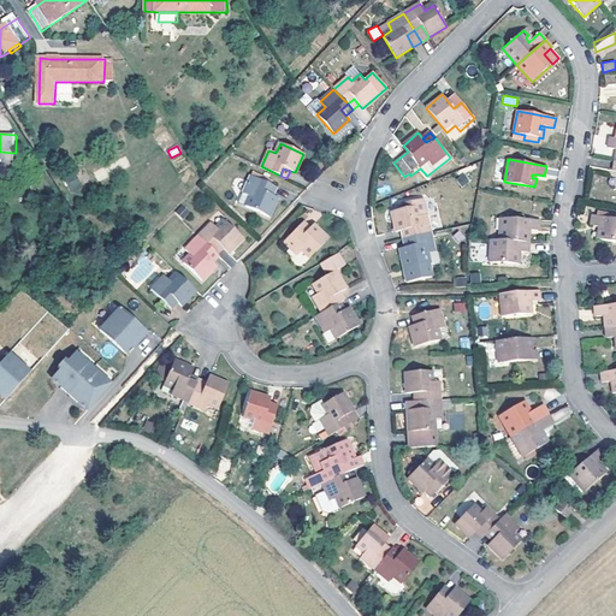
[(81,185),(76,176),(67,181),(72,190),(81,185)]
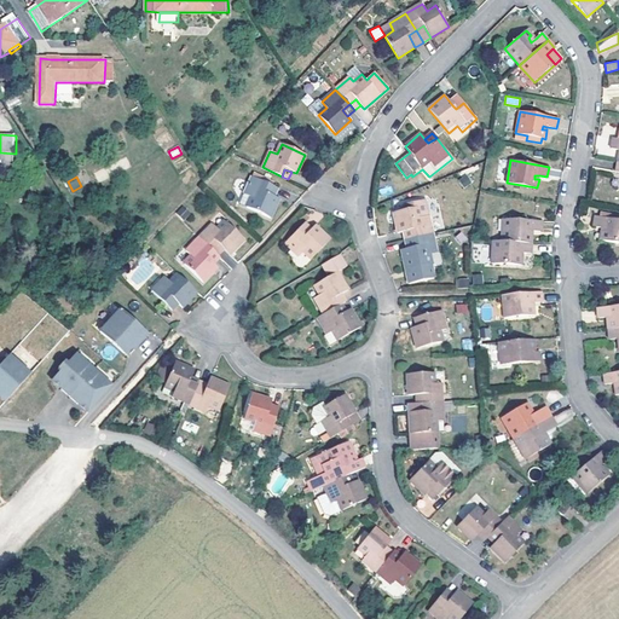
[(272,185),(253,177),(239,203),(271,218),(279,200),(276,197),(267,194),(272,185)]
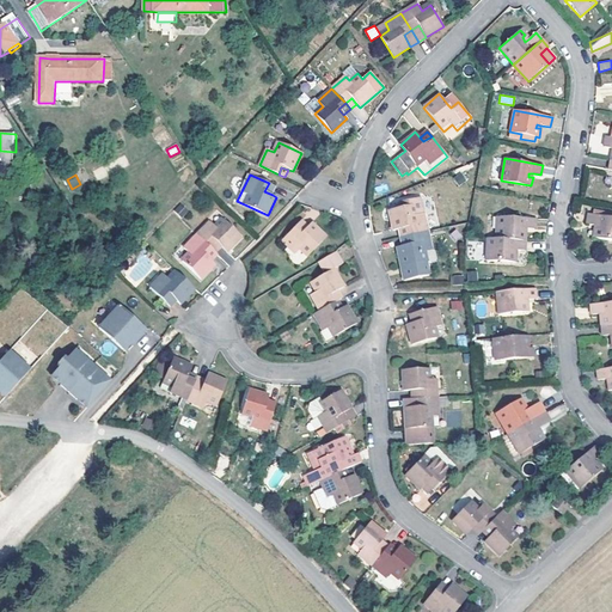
[(276,187),(269,183),(264,191),(273,195),(276,187)]
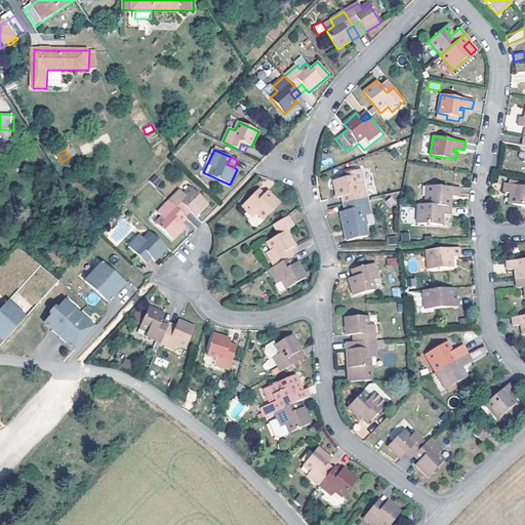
[(346,196),(348,203),(367,199),(361,168),(341,173),(342,178),(333,179),(337,197),(342,196),(346,196)]
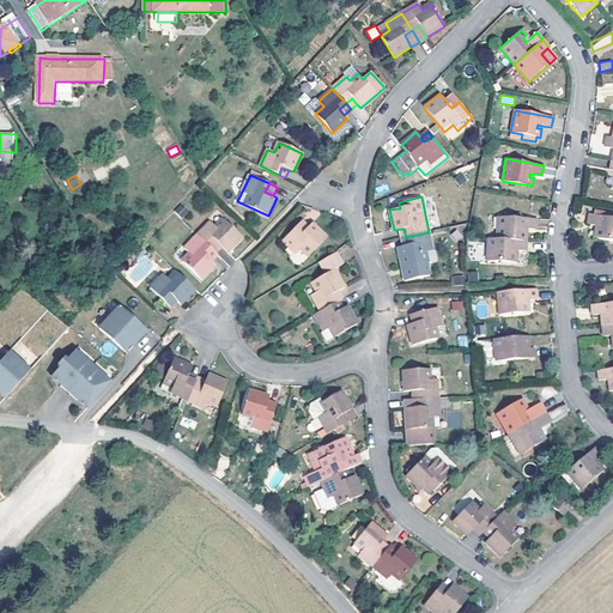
[(174,211),(183,218),(188,211),(180,204),(174,211)]
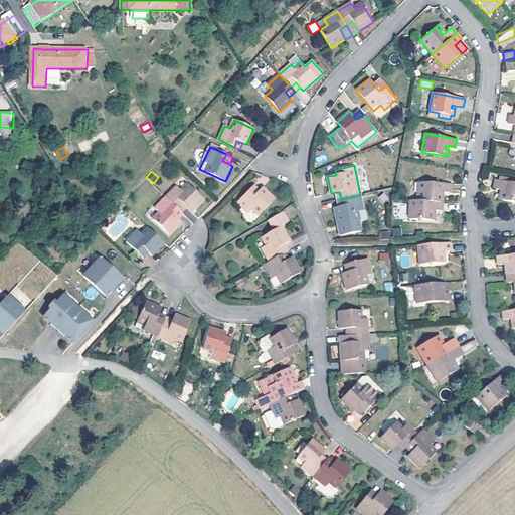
[(514,182),(503,181),(495,179),(494,188),(501,189),(505,190),(505,193),(500,193),(500,199),(514,202),(514,182)]
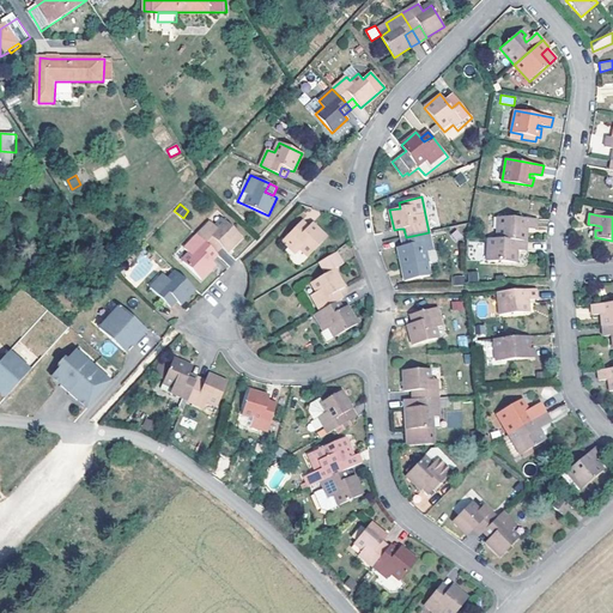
[(498,238),(522,240),(527,240),(526,232),(522,232),(522,228),(527,228),(535,229),(535,218),(498,217),(498,238)]
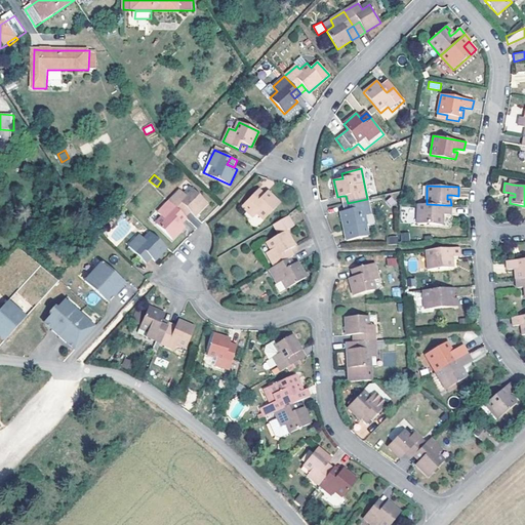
[(182,213),(185,216),(190,211),(195,216),(207,203),(191,188),(185,195),(180,190),(169,201),(182,213)]
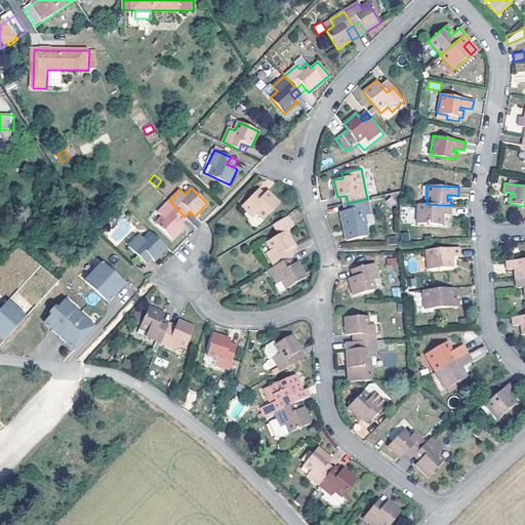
[(258,189),(254,193),(259,198),(264,194),(258,189)]
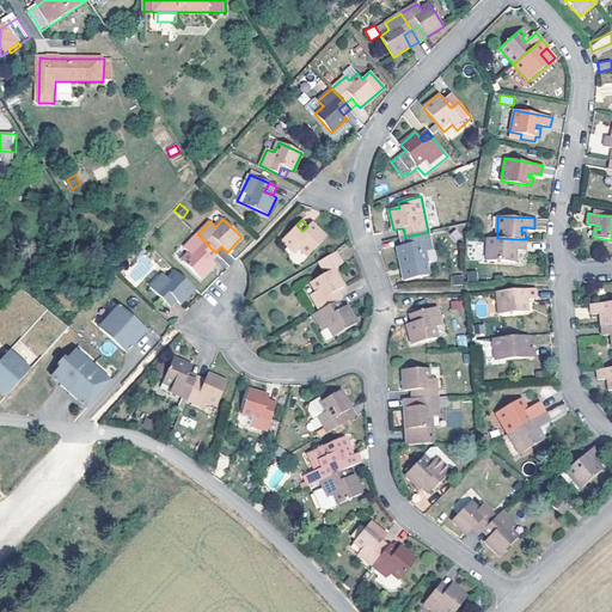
[(297,225),(281,240),(295,254),(301,248),(308,255),(325,237),(312,222),(307,226),(303,231),(297,225)]
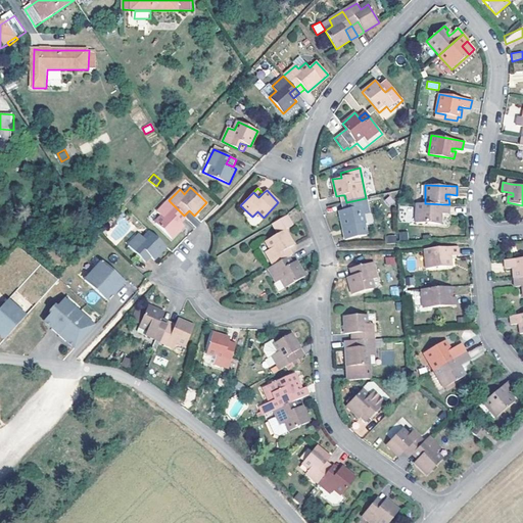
[(369,212),(366,198),(346,202),(347,209),(344,210),(339,211),(343,228),(344,228),(345,232),(344,233),(345,239),(367,234),(365,226),(373,224),(371,212),(369,212)]
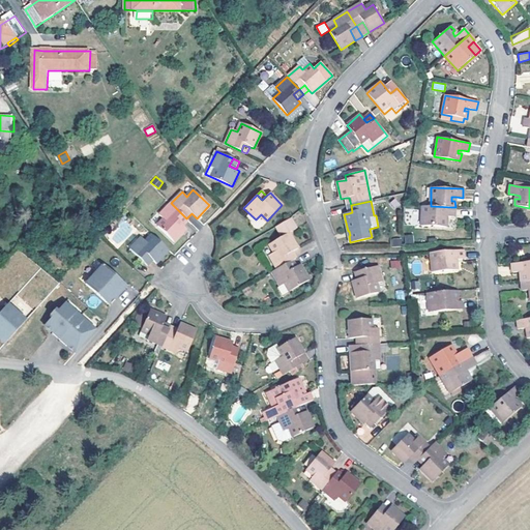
[(178,221),(183,215),(171,203),(159,214),(165,219),(158,226),(174,241),(186,229),(183,226),(178,221)]
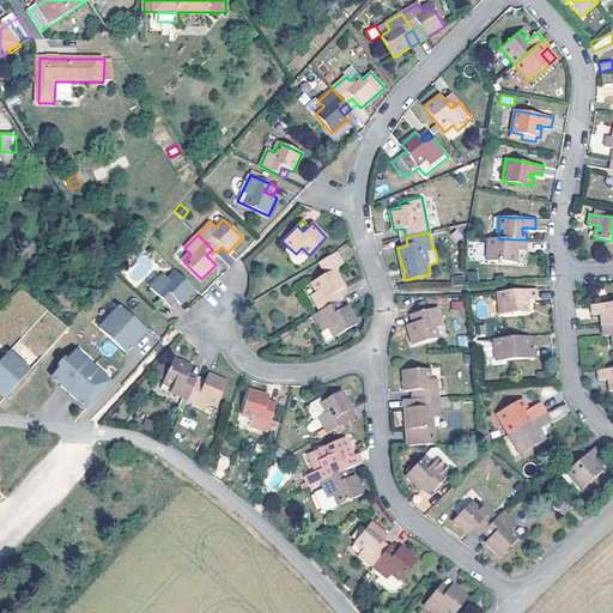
[(498,238),(487,238),(487,261),(516,262),(517,250),(526,250),(526,243),(522,243),(522,240),(498,238)]
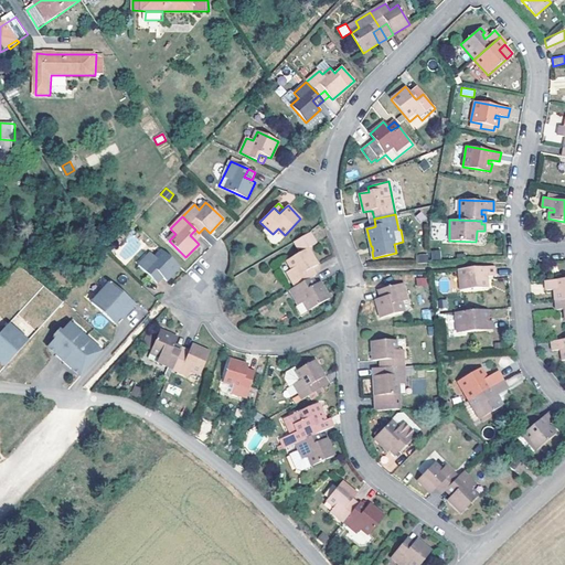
[(201,234),(199,233),(195,230),(190,235),(195,241),(201,234)]
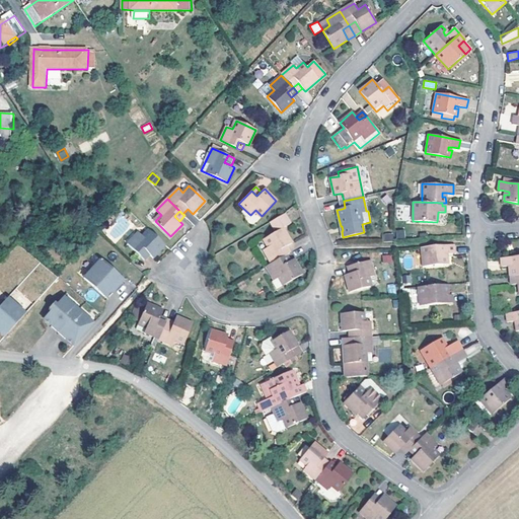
[(285,213),(270,222),(275,229),(278,228),(279,230),(264,239),(268,247),(264,250),(272,264),(281,258),(286,255),(282,248),(286,246),(292,243),(283,228),(290,224),(285,213)]
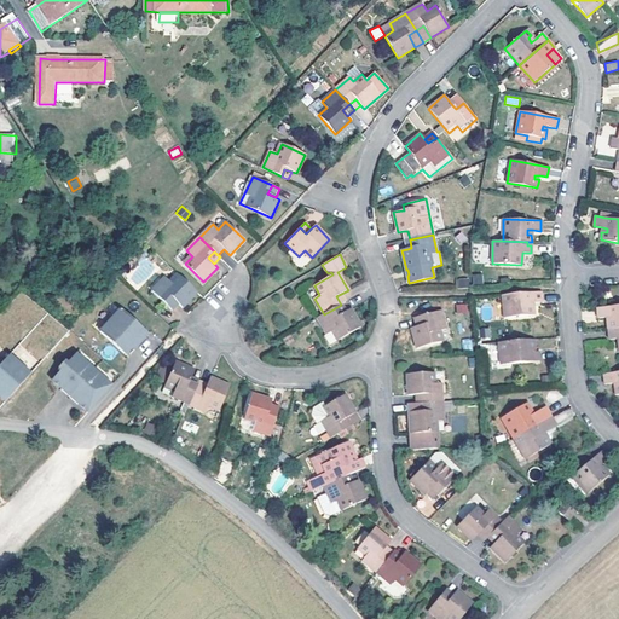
[(183,308),(197,293),(179,275),(171,283),(165,277),(151,291),(167,306),(173,299),(179,304),(183,308)]
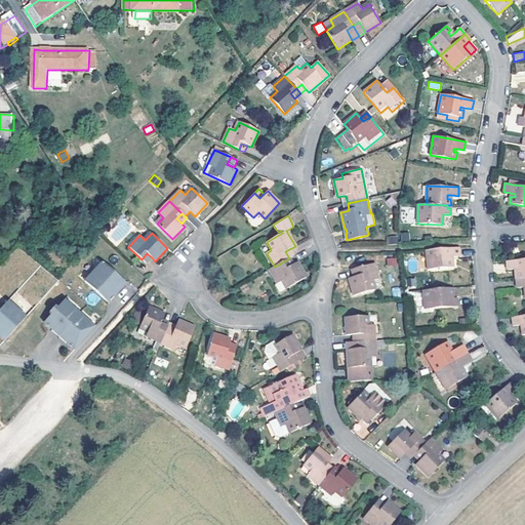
[(459,256),(458,246),(427,250),(428,270),(453,268),(452,256),(459,256)]
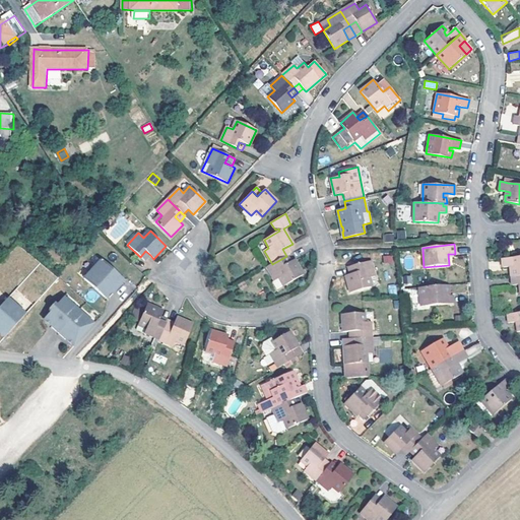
[(145,251),(140,257),(145,261),(150,255),(145,251)]
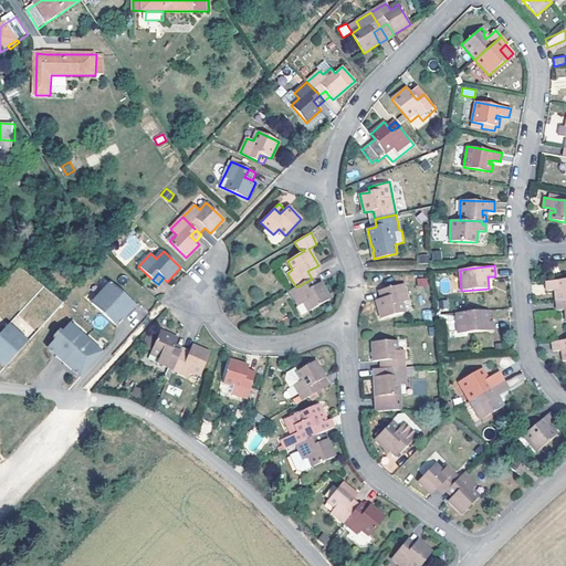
[(318,283),(314,276),(312,279),(306,282),(310,289),(318,283)]
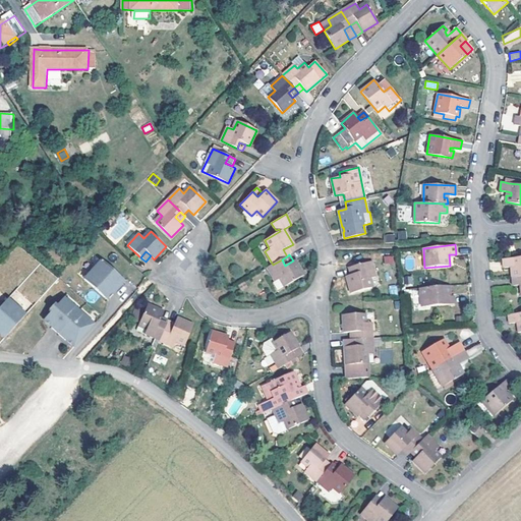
[(394,264),(394,255),(384,255),(384,264),(394,264)]
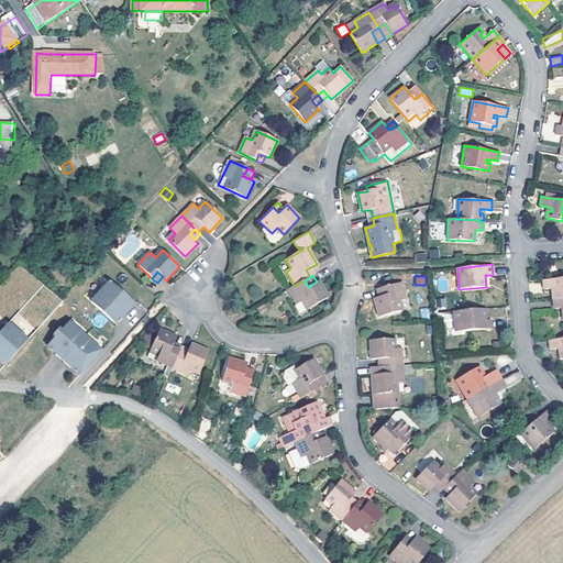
[(553,293),(553,300),(562,298),(562,277),(543,279),(544,289),(552,288),(556,288),(558,291),(553,293)]
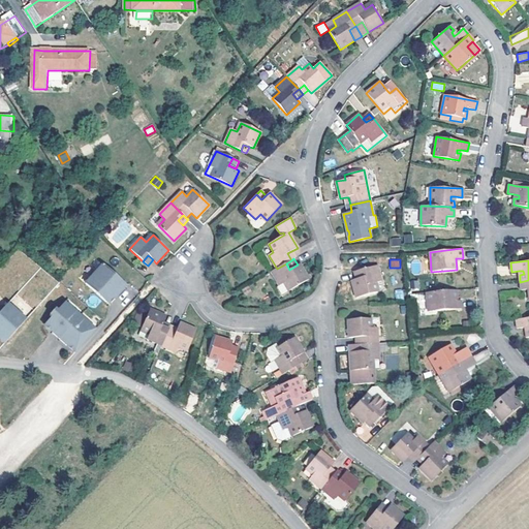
[(289,270),(286,263),(277,269),(272,272),(279,285),(277,287),(282,296),(308,279),(300,263),(298,265),(289,270)]
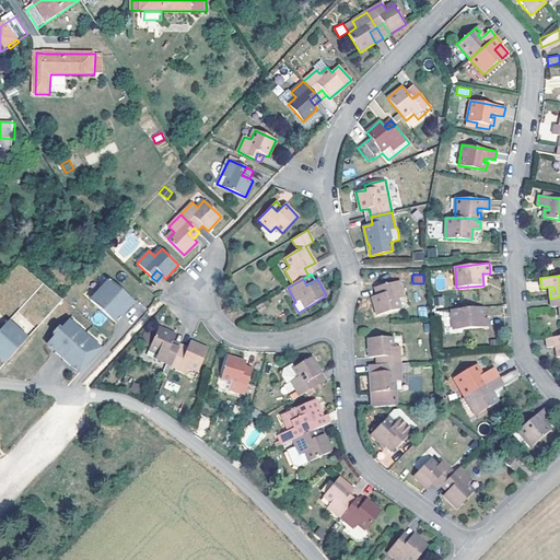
[(109,280),(102,288),(106,293),(114,284),(109,280)]
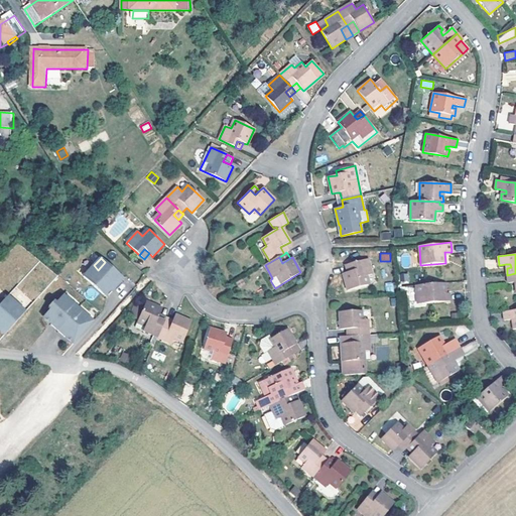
[(367,259),(351,263),(353,271),(350,272),(343,273),(347,290),(368,284),(365,276),(372,274),(367,259)]
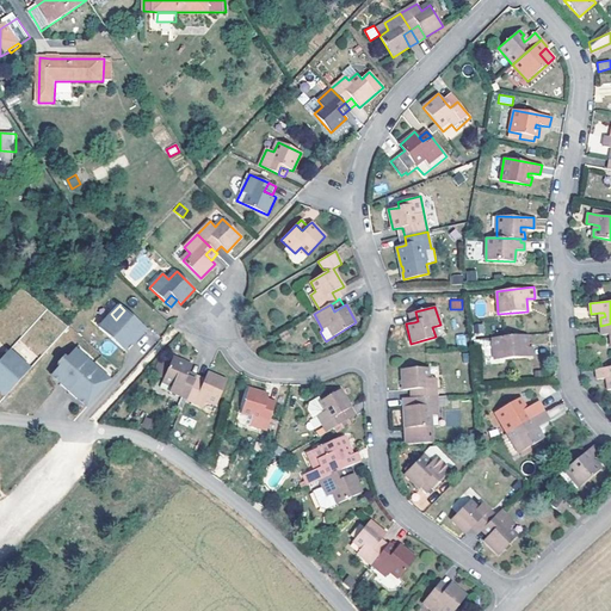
[(111,314),(99,327),(123,350),(130,341),(133,343),(136,343),(147,331),(124,310),(116,320),(111,314)]
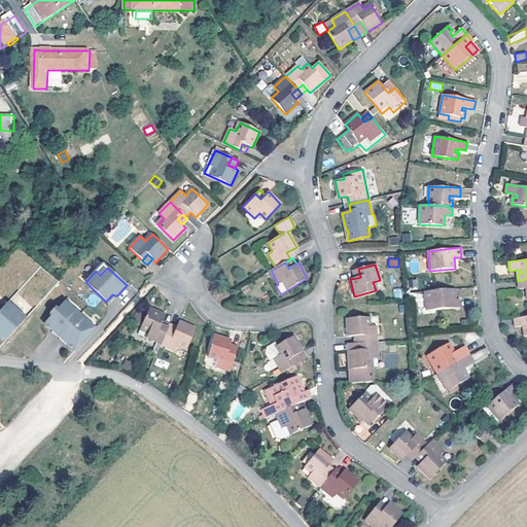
[(526,279),(518,281),(519,288),(526,288),(526,287),(526,291),(526,299),(526,297),(526,279)]
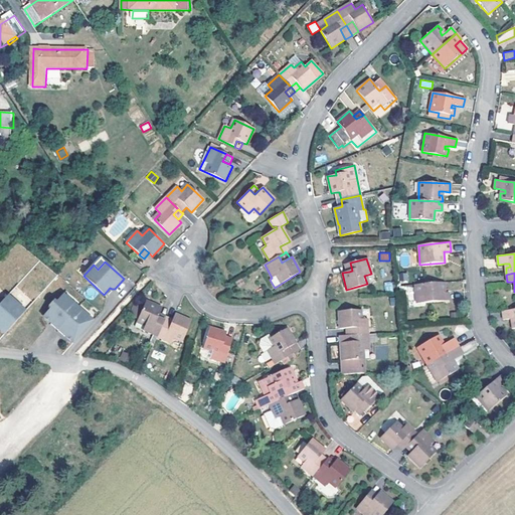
[(384,282),(385,291),(392,291),(392,282),(384,282)]
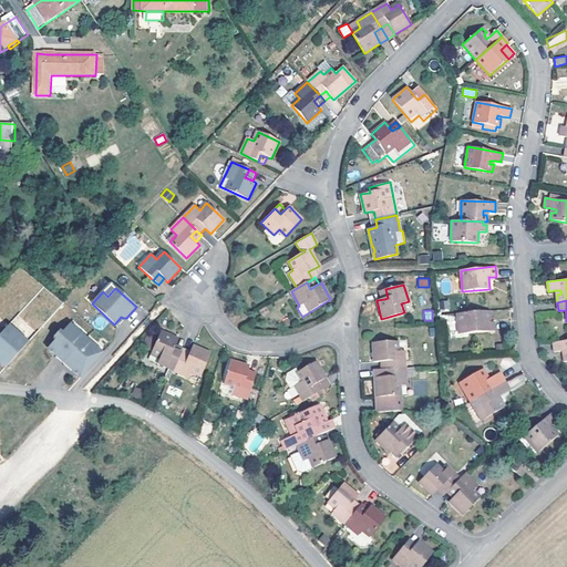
[(459,333),(495,331),(493,322),(491,322),(485,323),(483,311),(456,313),(459,333)]
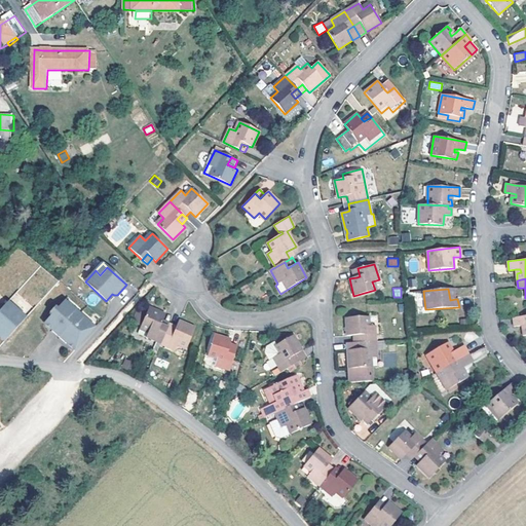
[(68,297),(63,302),(68,306),(73,308),(87,321),(88,325),(94,330),(99,324),(68,297)]
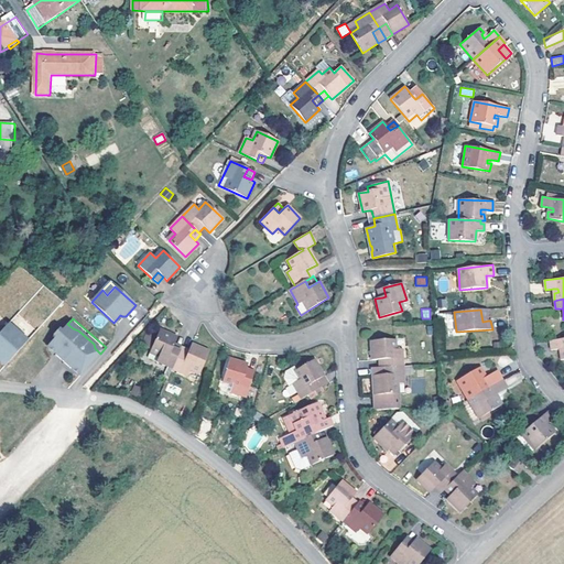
[(0,358),(7,365),(28,340),(9,324),(0,332),(0,358)]
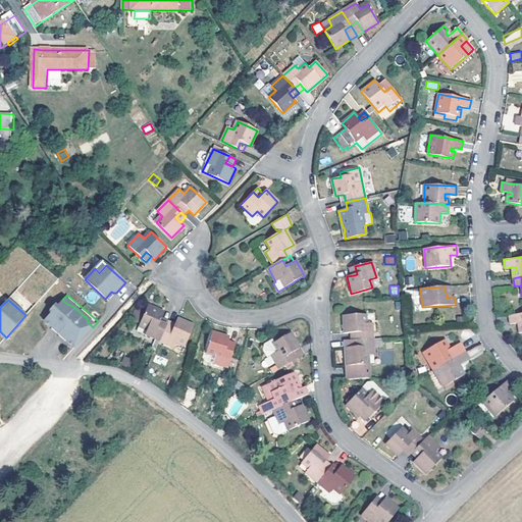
[(51,312),(45,319),(53,326),(51,328),(65,341),(67,338),(75,346),(93,327),(88,322),(87,318),(72,306),(67,304),(62,300),(56,307),(54,305),(49,311),(51,312)]
